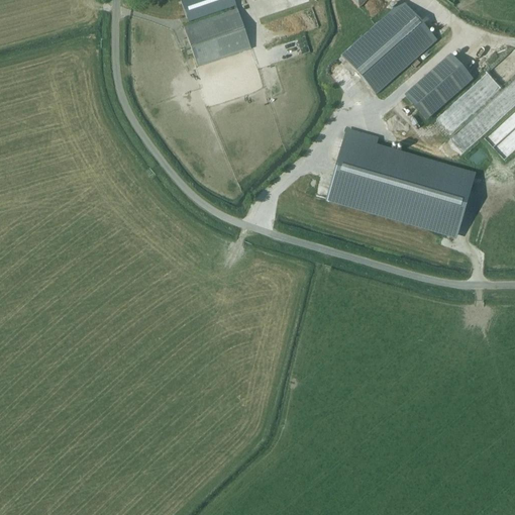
[(182,0),(190,20),(231,6),(233,10),(185,26),(199,66),(252,47),(235,0),(182,0)]
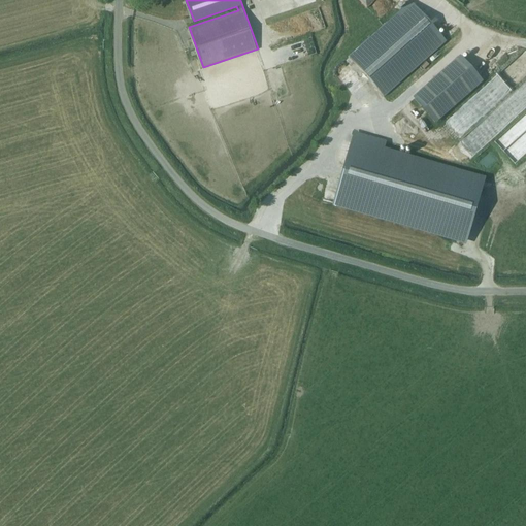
[(350,56),(385,95),(448,40),(413,0),(350,56)]
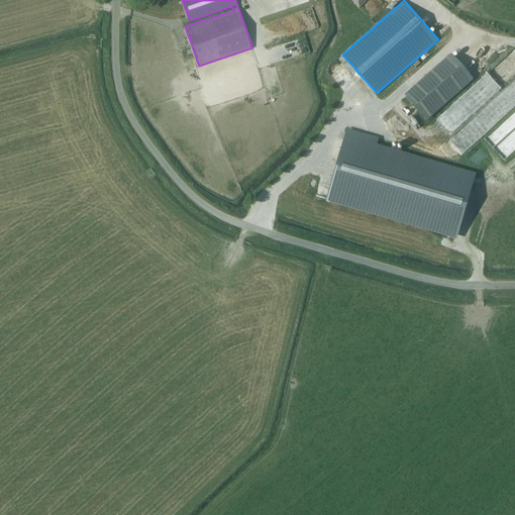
[(473,78),(452,55),(407,95),(427,118),(473,78)]
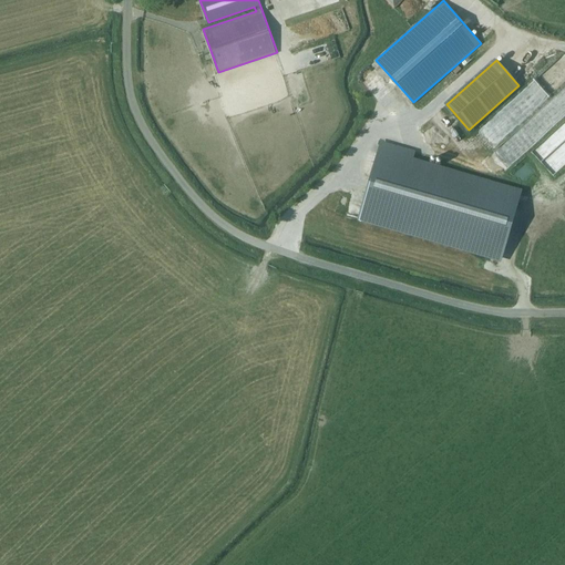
[(384,139),(361,217),(501,258),(517,198),(411,167),(418,147),(384,139)]
